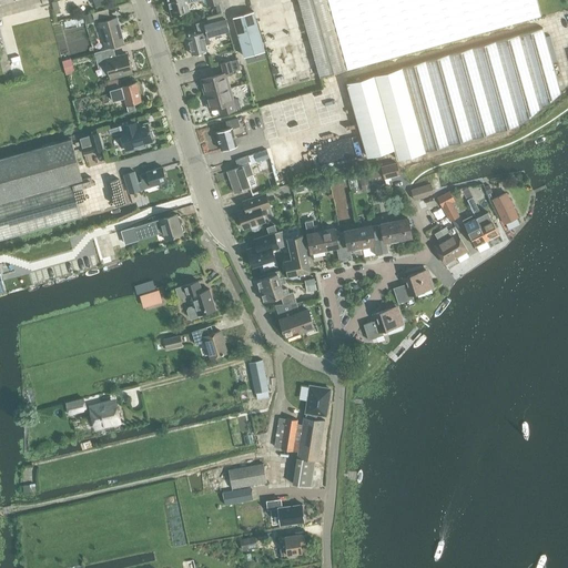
[(172,14),(189,10),(188,3),(198,0),(205,0),(206,4),(214,3),(213,0),(174,0),(169,1),(172,14)]
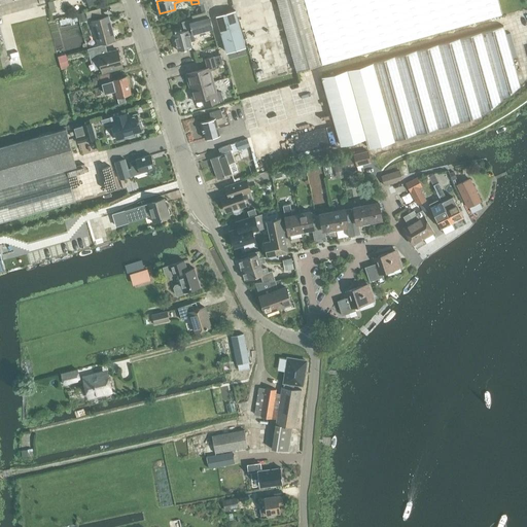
[(276,0),(296,71),(321,64),(303,0),(276,0)]
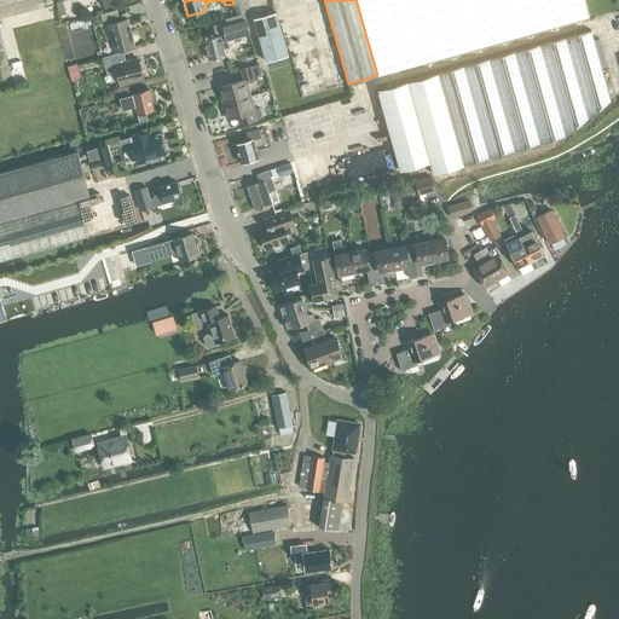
[(356,0),(377,75),(589,16),(584,0),(356,0)]
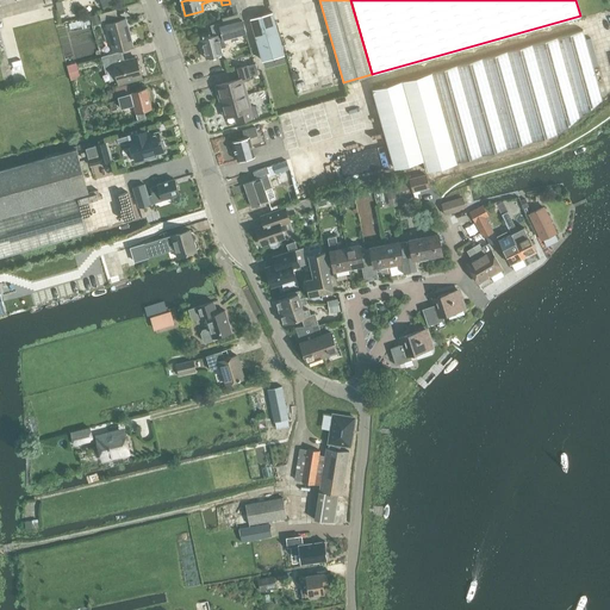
[(99,13),(101,20),(117,17),(114,10),(99,13)]
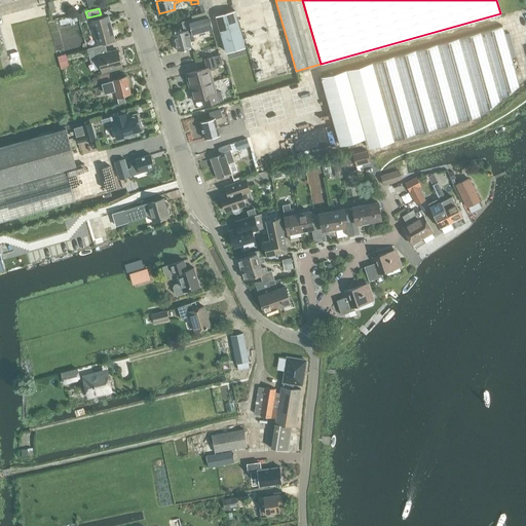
[(216,15),(226,51),(245,46),(234,10),(216,15)]
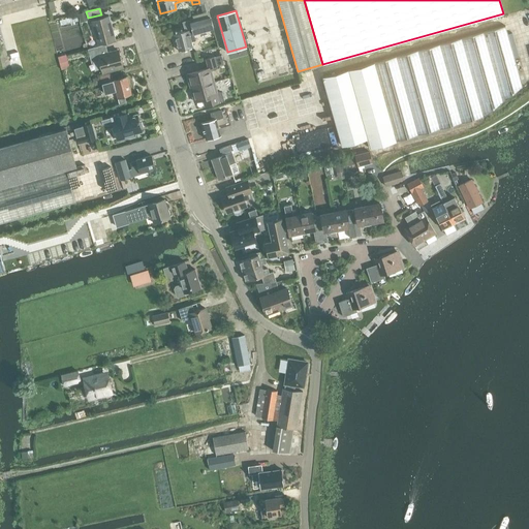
[(88,19),(88,18),(86,11),(78,13),(80,21),(88,19)]
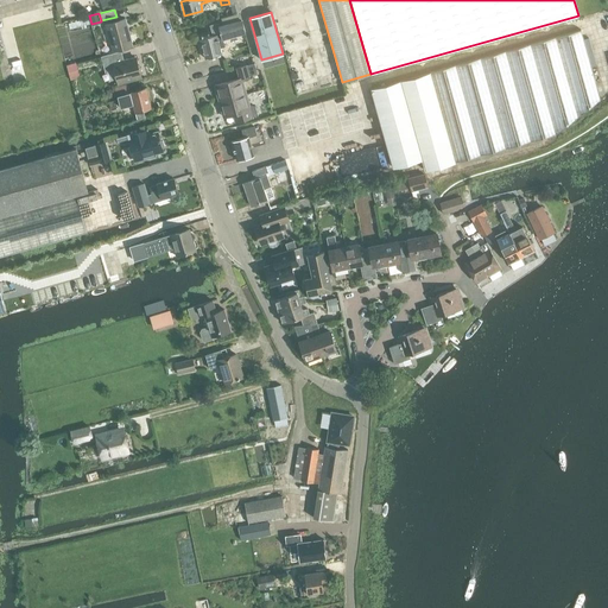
[(214,37),(202,39),(207,57),(221,54),(220,48),(225,45),(222,37),(245,31),(242,19),(240,13),(221,18),(223,25),(220,26),(219,23),(210,25),(214,37)]
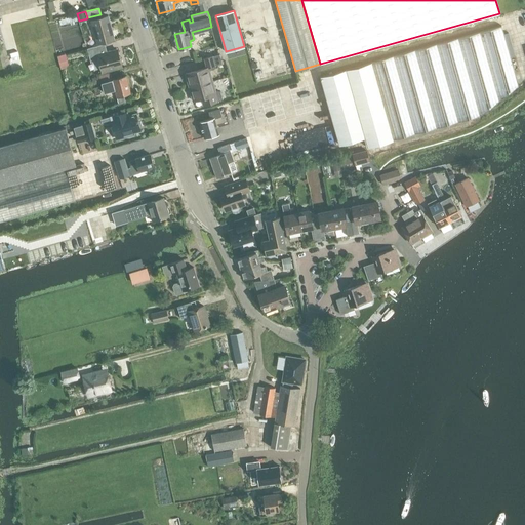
[(108,15),(92,21),(98,44),(114,40),(108,15)]
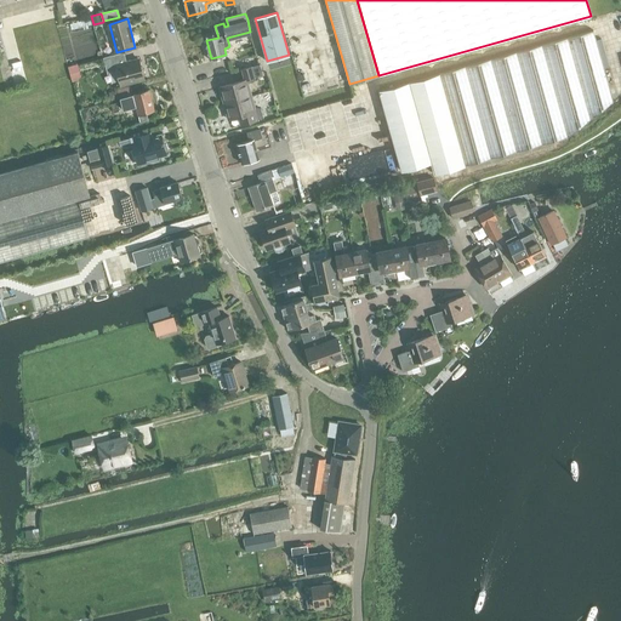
[(443,72),(468,164),(567,137),(613,101),(593,30),(541,45),(443,72)]
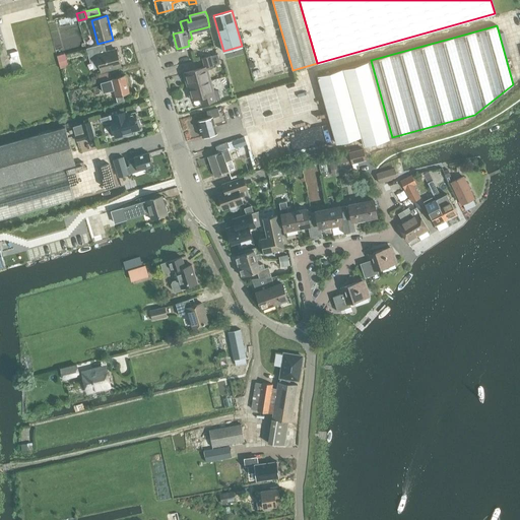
[(102,46),(87,49),(90,61),(99,59),(102,72),(122,66),(121,64),(122,63),(121,59),(119,59),(117,49),(103,53),(102,46)]
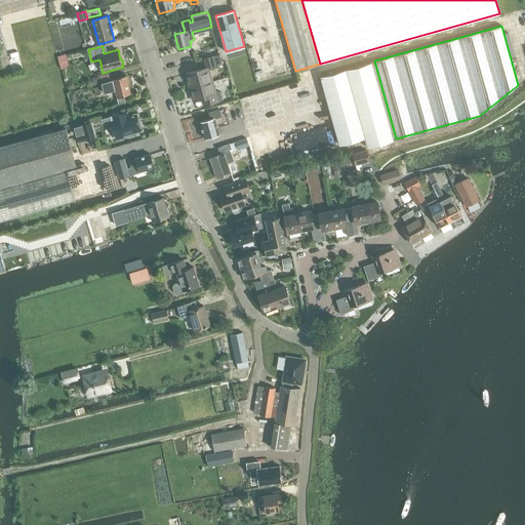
[(66,53),(57,55),(59,63),(67,61),(66,53)]
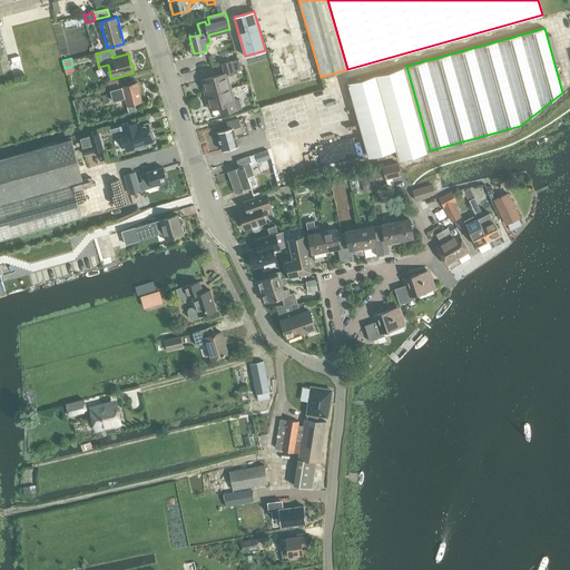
[(225,74),(202,80),(206,95),(229,88),(226,76),(233,75),(234,72),(233,71),(241,69),(238,59),(223,64),(225,74)]
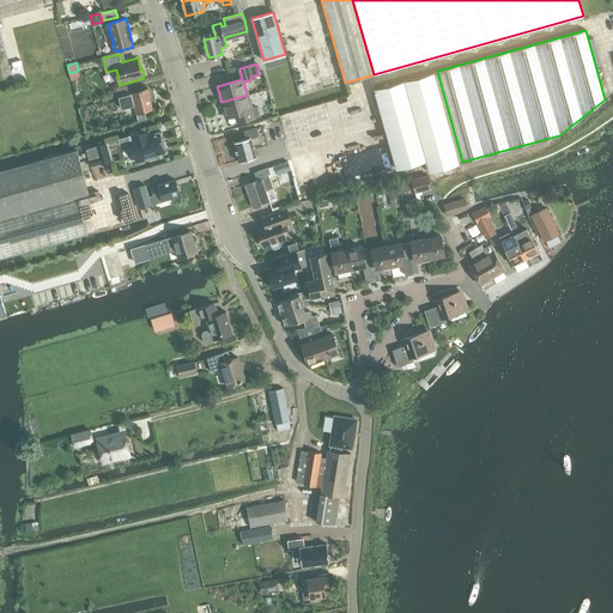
[(437,71),(372,89),(394,168),(425,159),(429,171),(434,170),(462,162),(437,71)]
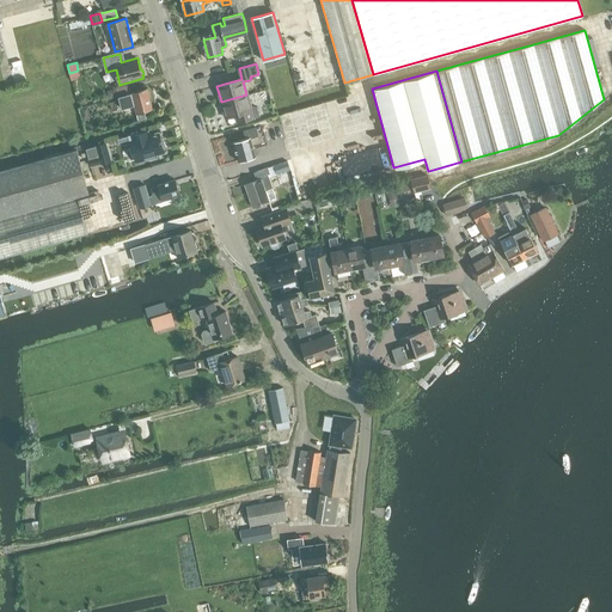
[(147,89),(132,93),(128,84),(115,87),(121,109),(133,105),(138,121),(147,118),(145,111),(153,109),(147,89)]
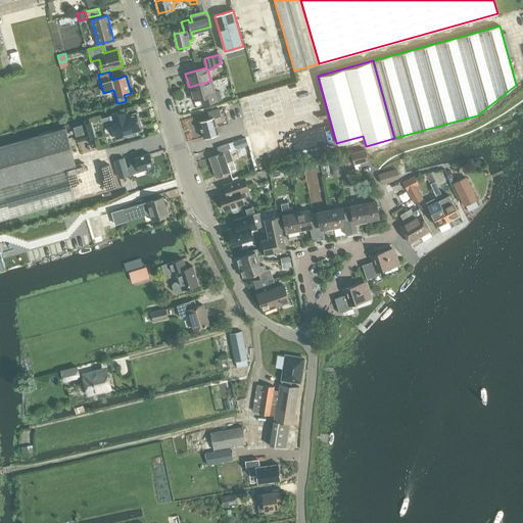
[(214,91),(210,81),(189,87),(193,100),(203,98),(204,103),(202,104),(217,101),(217,100),(222,99),(220,92),(217,90),(214,91)]
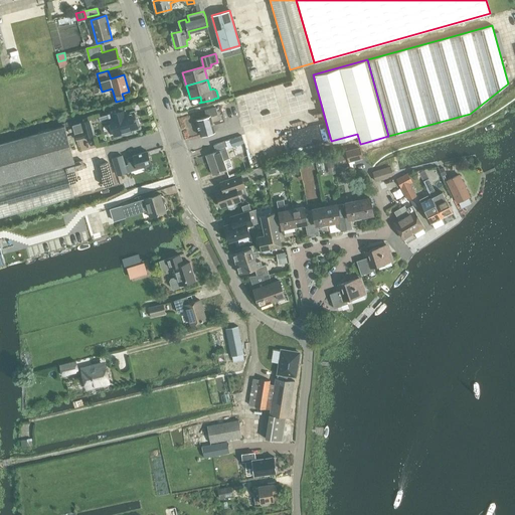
[(200,136),(213,133),(209,116),(216,114),(214,107),(203,110),(205,117),(195,120),(200,136)]
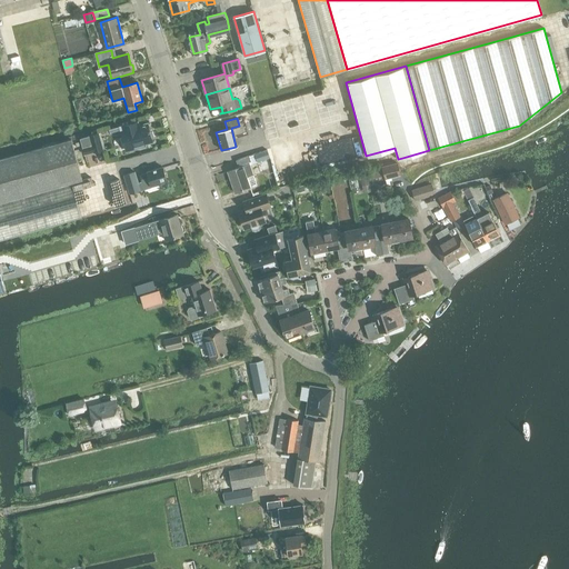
[(137,120),(109,128),(110,130),(115,133),(121,131),(127,149),(145,145),(145,142),(152,140),(151,138),(152,136),(153,136),(151,130),(149,129),(148,121),(138,125),(137,123),(137,121),(138,121),(137,120)]
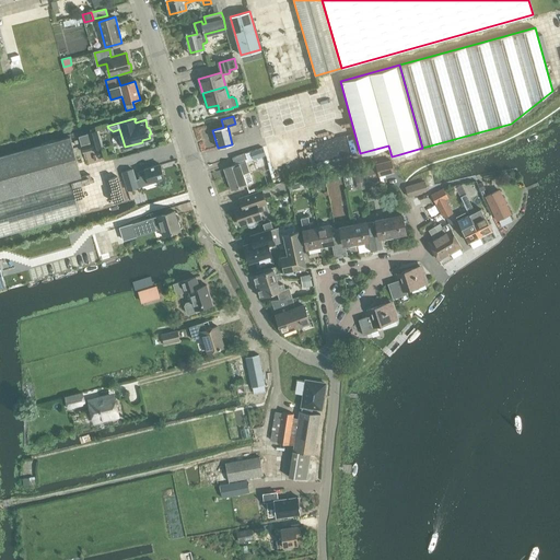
[(86,133),(92,150),(102,148),(97,130),(86,133)]
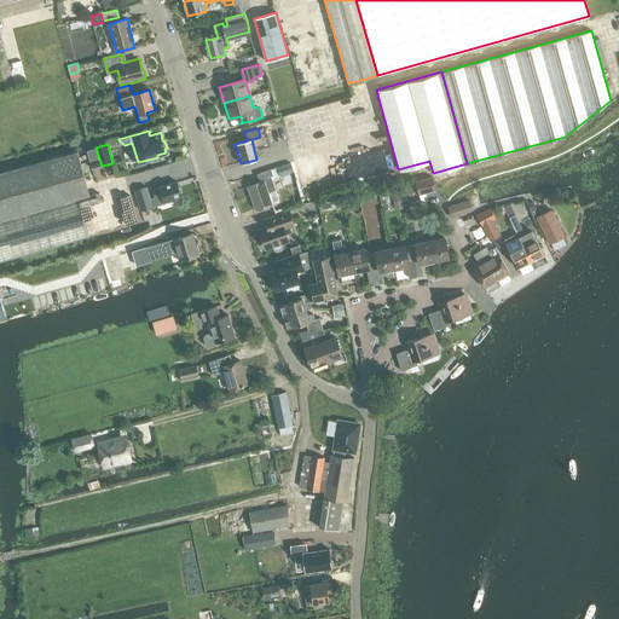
[(0,173),(0,220),(77,198),(90,195),(77,151),(0,173)]
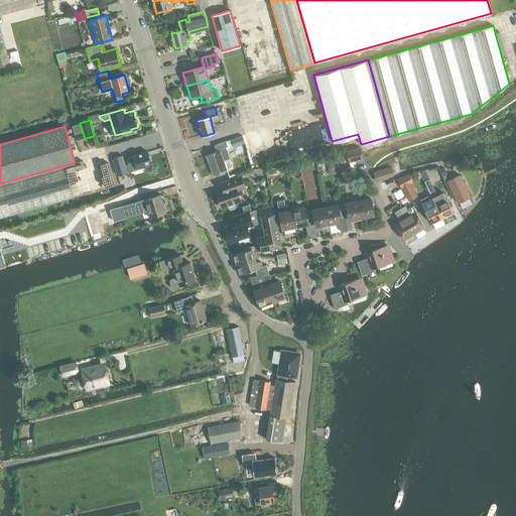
[(226,147),(205,155),(209,165),(230,158),(226,147)]
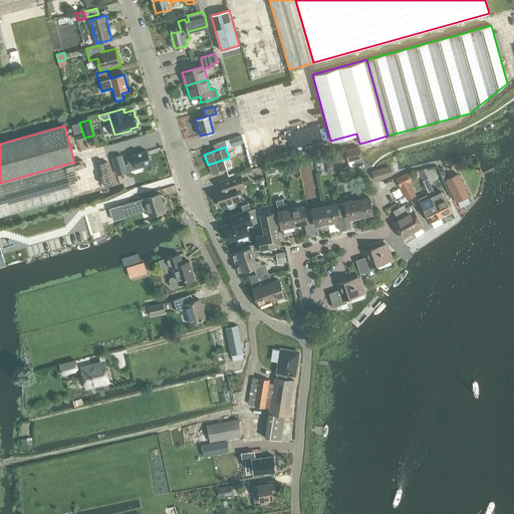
[(360,159),(357,148),(344,152),(347,163),(348,168),(352,167),(351,161),(360,159)]
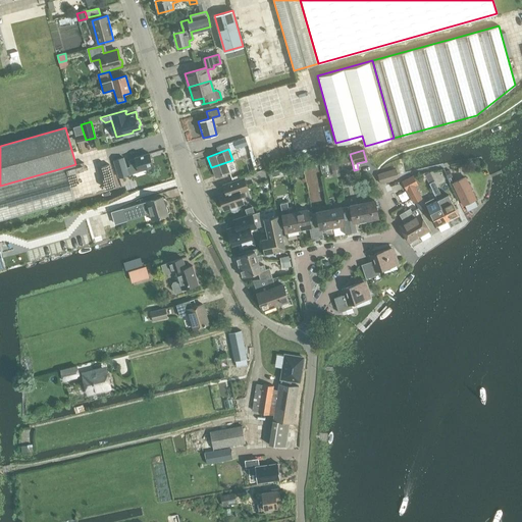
[(135,159),(128,161),(129,166),(137,164),(139,170),(153,166),(149,153),(135,158),(135,159)]
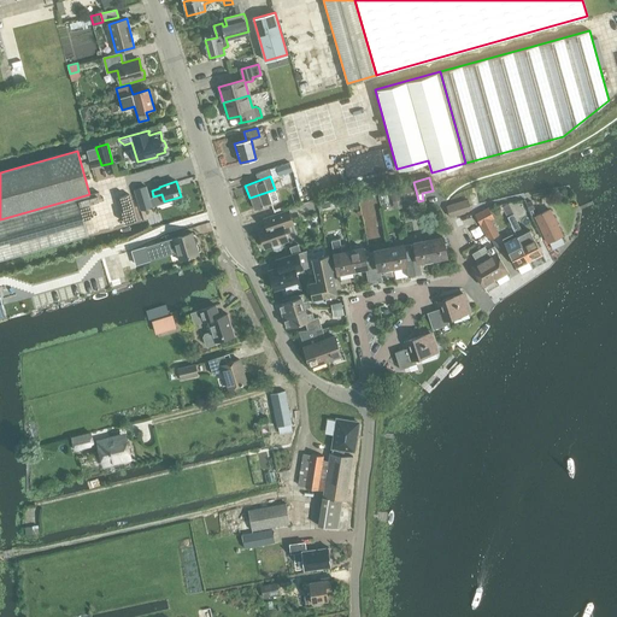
[(413,191),(412,183),(400,186),(401,194),(413,191)]
